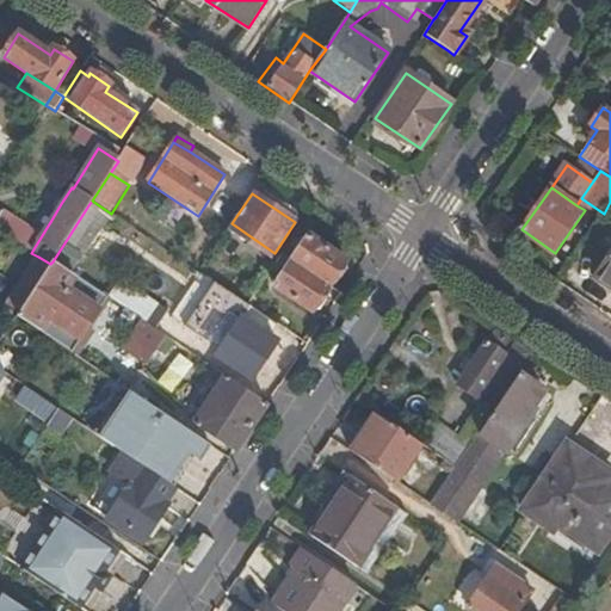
[(59,208),(62,202),(55,197),(51,203),(59,208)]
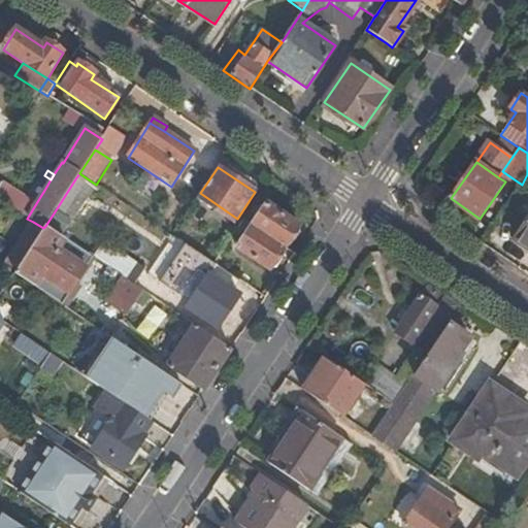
[(76,177),(57,208),(73,219),(93,188),(76,177)]
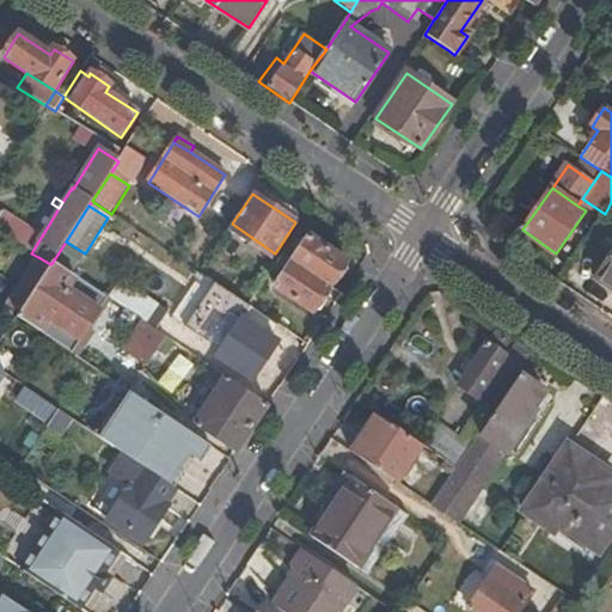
[(6,215),(0,225),(0,232),(22,246),(32,231),(6,215)]
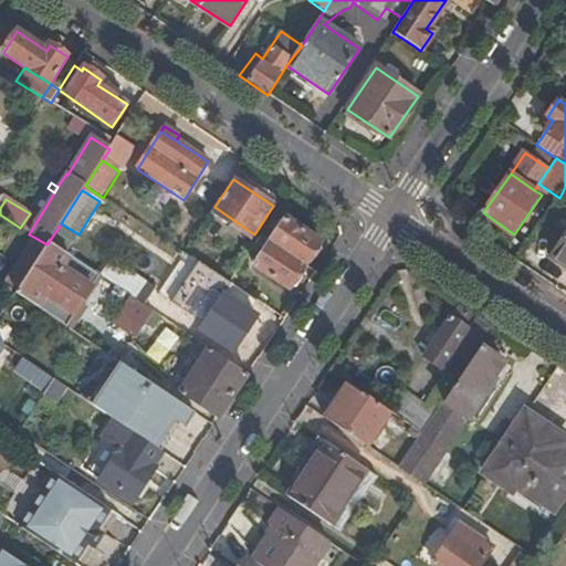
[(270,242),(304,265),(321,241),(286,218),(270,242)]
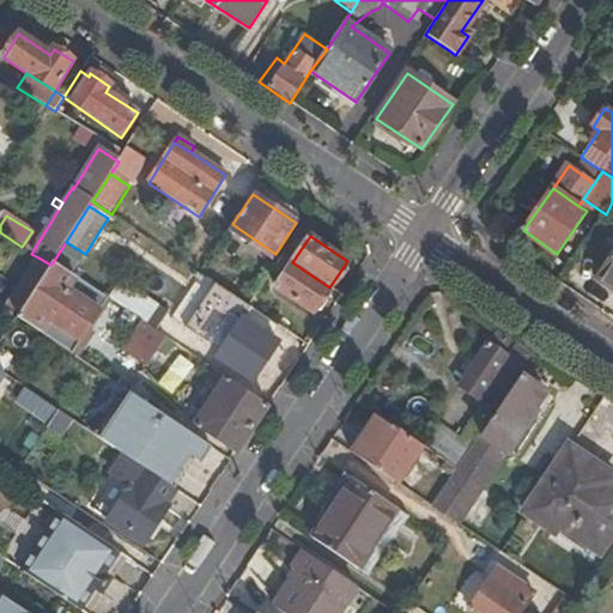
[(612,253),(596,278),(612,289),(612,253)]
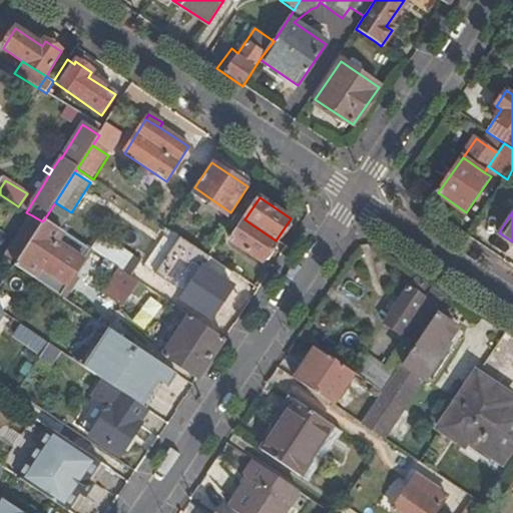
[(32,215),(5,257),(15,264),(42,221),(32,215)]
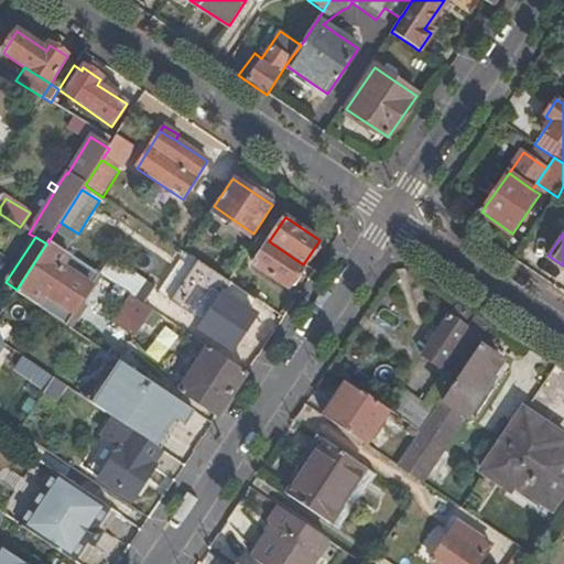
[(25,299),(69,328),(79,314),(73,311),(97,273),(49,241),(46,243),(17,290),(15,293),(25,299)]
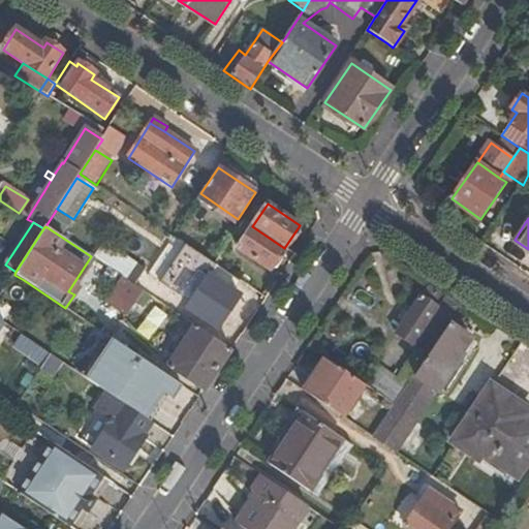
[(269,270),(284,248),(252,226),(238,249),(269,270)]
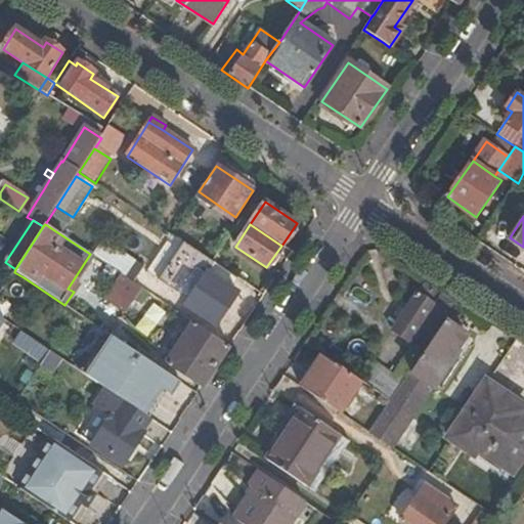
[(100,239),(90,254),(122,275),(133,281),(142,266),(100,239)]
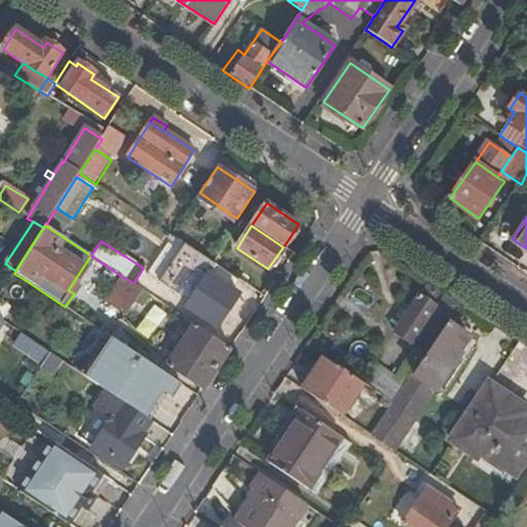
[(190,303),(208,275),(215,265),(185,245),(161,283),(190,303)]
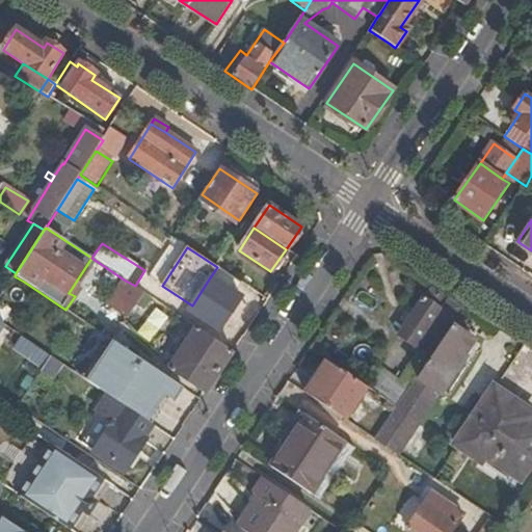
[(241,299),(210,277),(192,306),(189,311),(219,330),(241,299)]
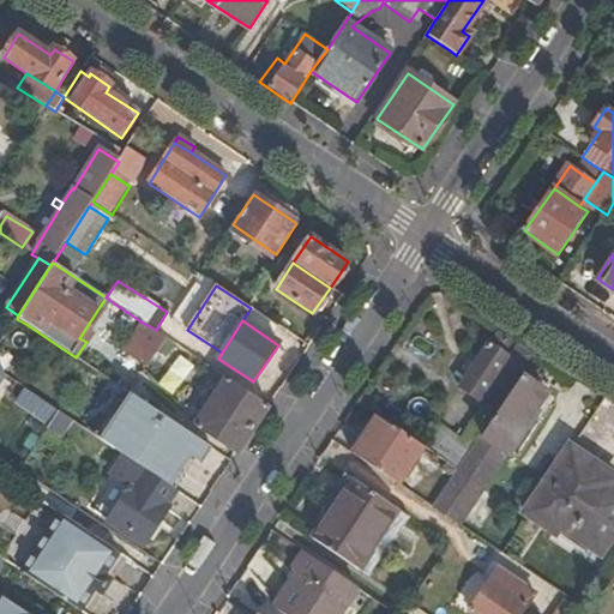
[(148,366),(166,338),(156,330),(143,323),(125,350),(148,366)]
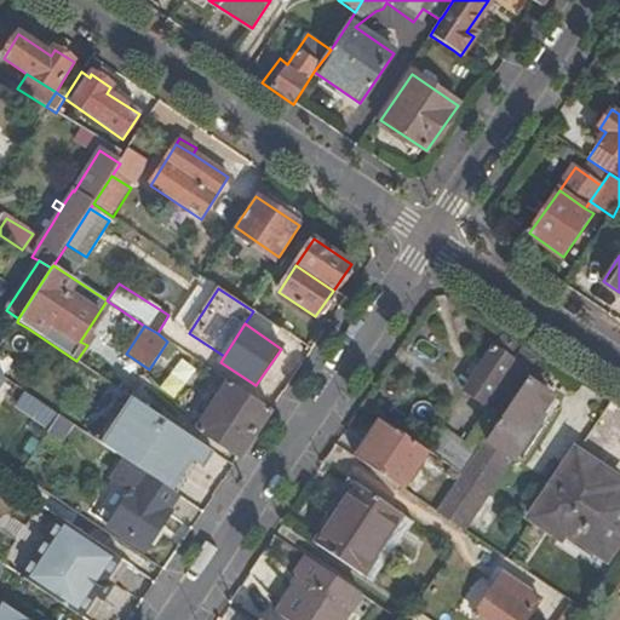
[(526,379),(538,361),(504,337),(497,348),(493,346),(482,362),(476,371),(464,390),(486,406),(494,395),(509,403),(526,379)]
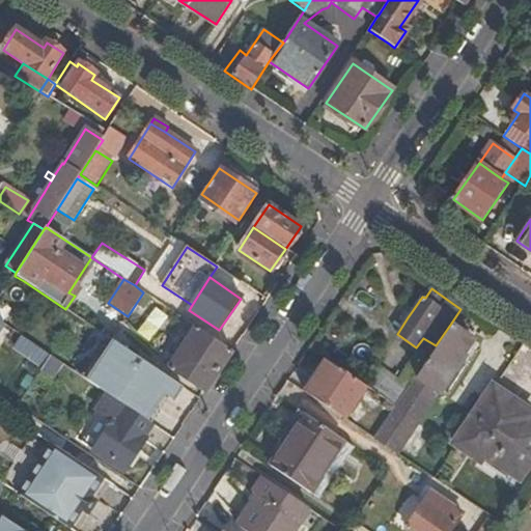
[(408,317),(413,310),(409,307),(403,314),(408,317)]
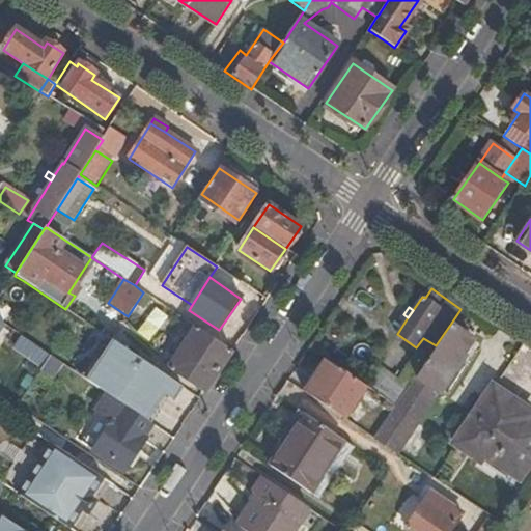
[(395,408),(373,439),(396,454),(473,339),(450,325),(436,345),(427,359),(395,408)]
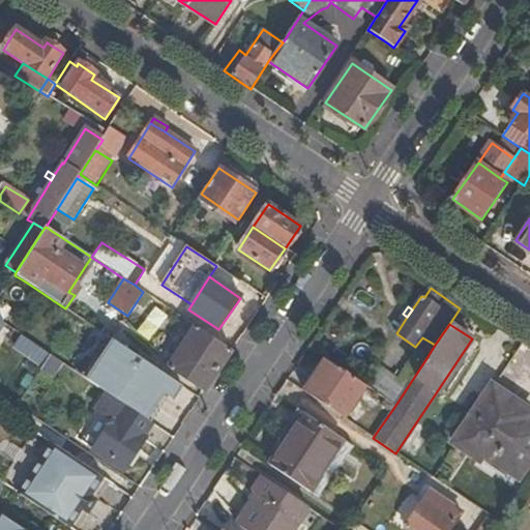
[(171,364),(207,388),(232,351),(196,326),(182,347),(178,344),(175,349),(179,352),(171,364)]
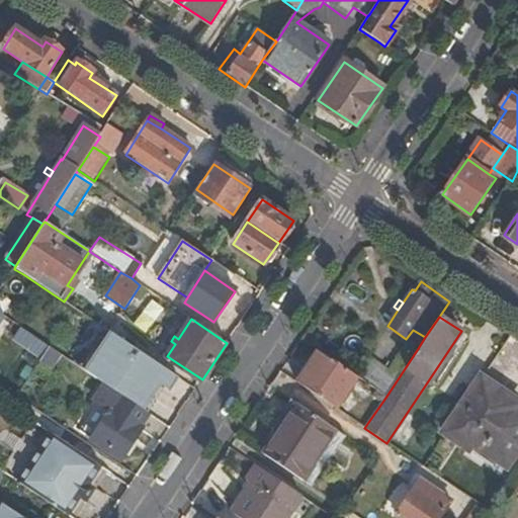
[(5,333),(14,338),(19,328),(11,323),(5,333)]
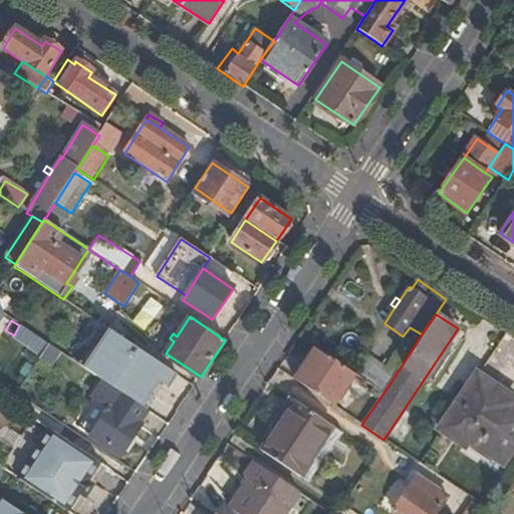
[(14,335),(42,354),(48,344),(19,325),(14,335)]
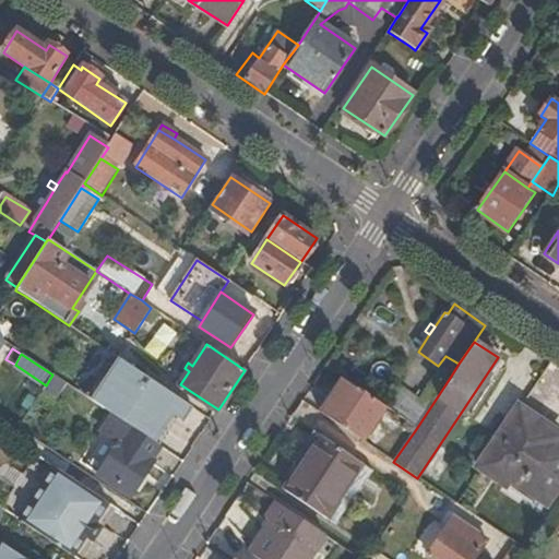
[(192,409),(111,354),(84,395),(113,415),(158,445),(178,420),(181,423),(192,409)]
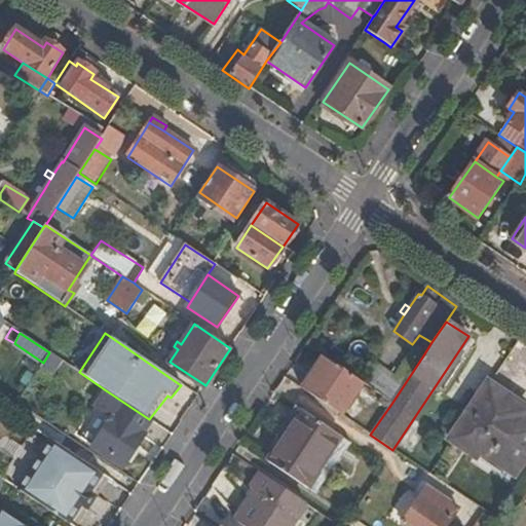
[(381,396),(391,404),(423,355),(413,348),(393,377),(381,396)]
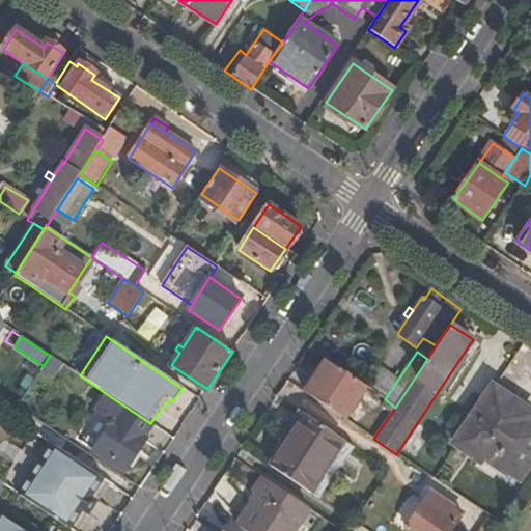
[(50,356),(44,366),(53,372),(60,363),(50,356)]
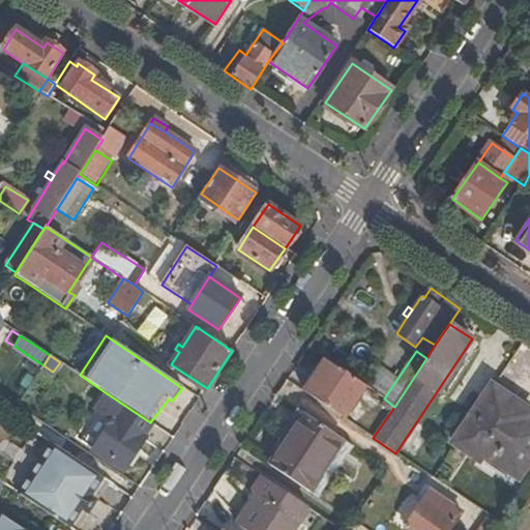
[(326,359),(304,391),(344,418),(365,386),(364,385),(326,359)]
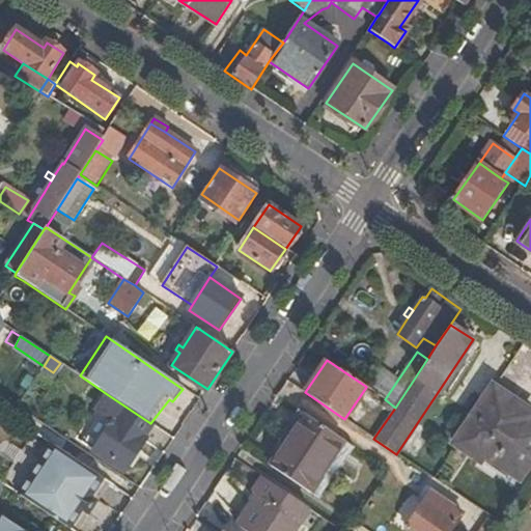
[(365,386),(366,387),(385,399),(397,381),(378,366),(365,386)]
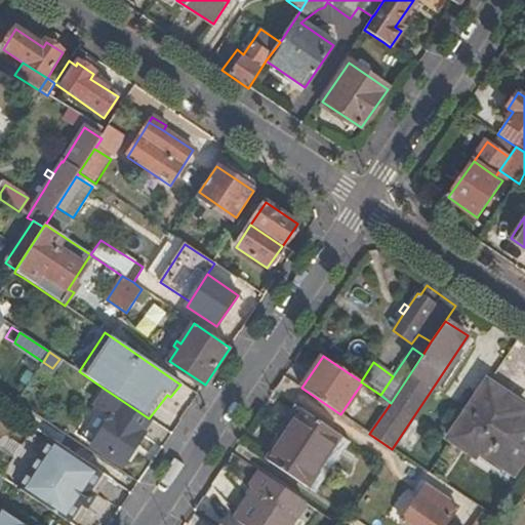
[(512,469),(524,449),(524,417),(506,404),(510,399),(488,384),(451,437),(474,452),(478,446),(512,469)]
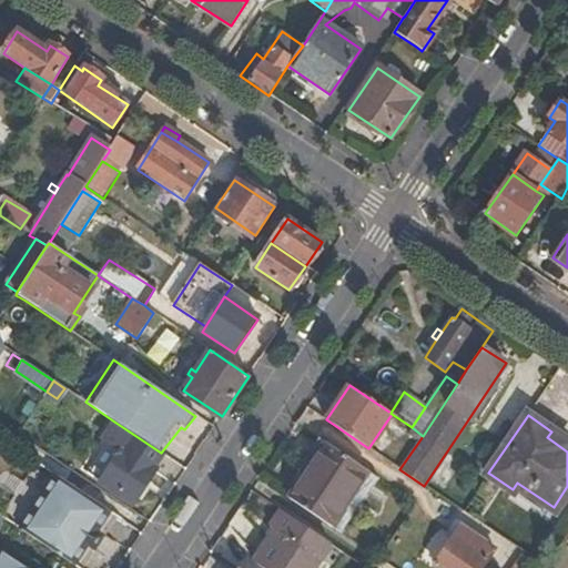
[(152,467),(161,453),(114,422),(102,439),(107,443),(120,453),(100,483),(133,505),(156,469),(152,467)]
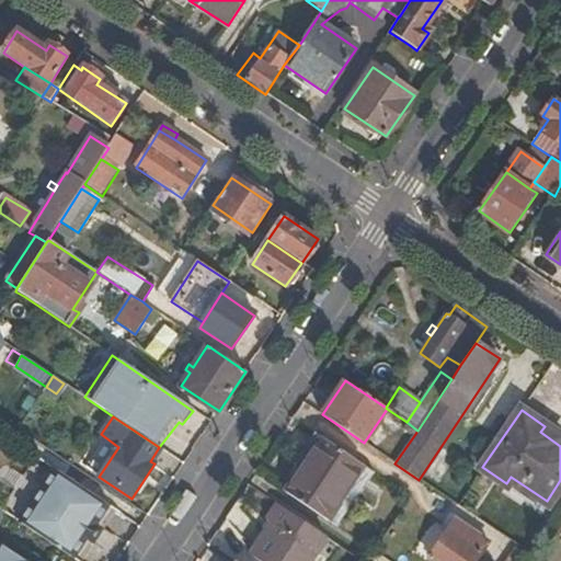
[(560,437),(545,426),(540,432),(560,446),(560,437)]
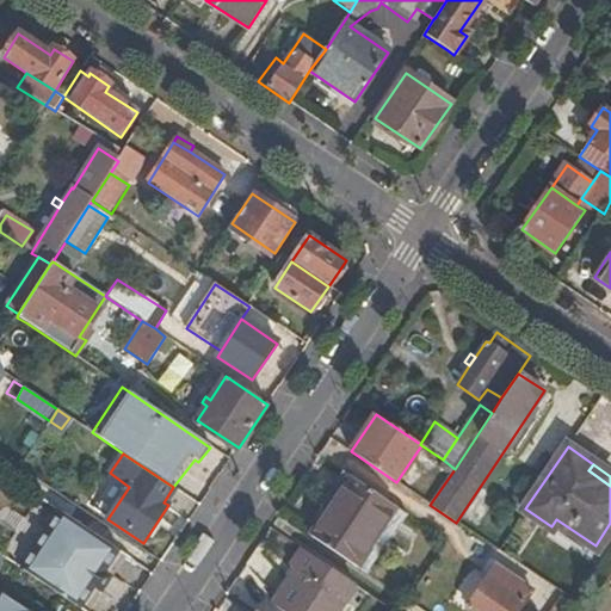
[(93,510),(107,519),(129,487),(115,476),(93,510)]
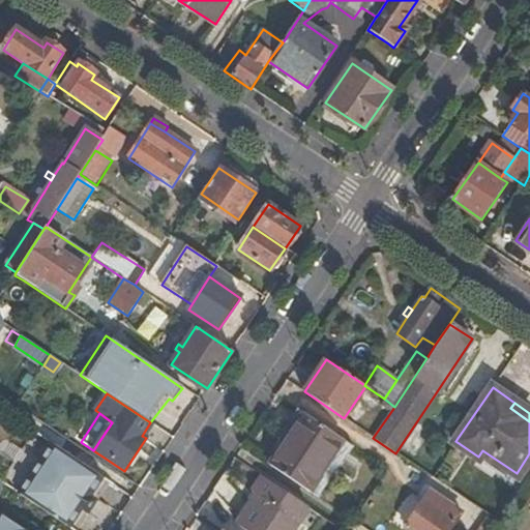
[(306,414),(271,467),(320,499),(356,447),(306,414)]
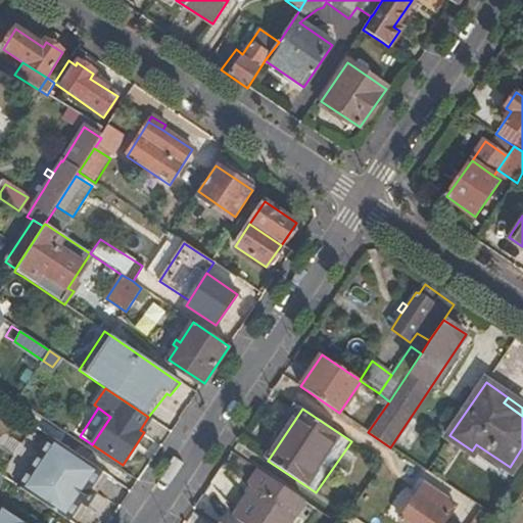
[(89,489),(102,470),(34,424),(17,448),(0,475),(7,480),(68,520),(81,502),(83,504),(91,490),(89,489)]
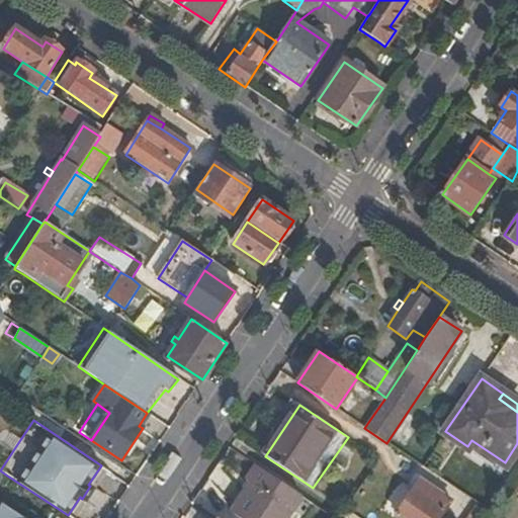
[(72,517),(75,517),(107,469),(101,465),(88,485),(90,486),(82,499),(80,497),(68,515),(72,517)]
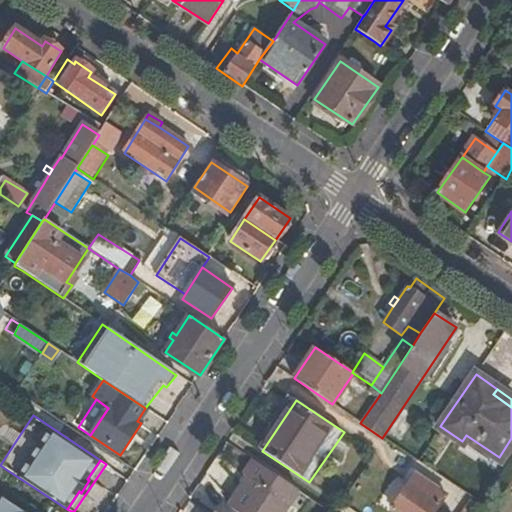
[(283,511),(299,489),(256,460),(247,474),(251,476),(230,506),(239,511),(283,511)]
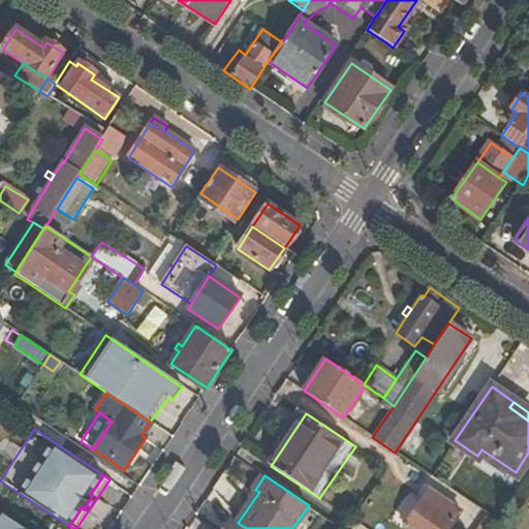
[(408,528),(450,528),(456,521),(424,499),(406,527),(408,528)]
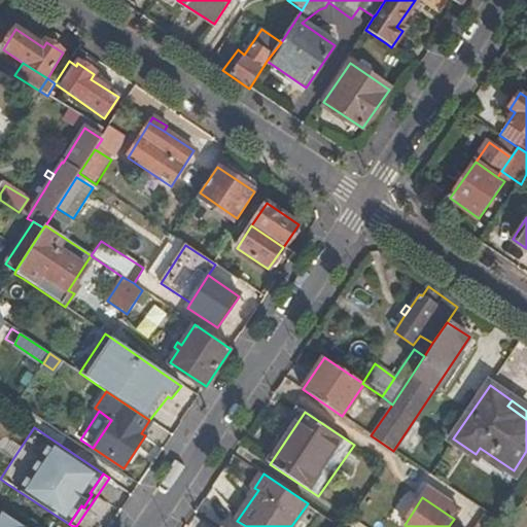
[(25,526),(6,514),(0,522),(0,526),(25,526)]
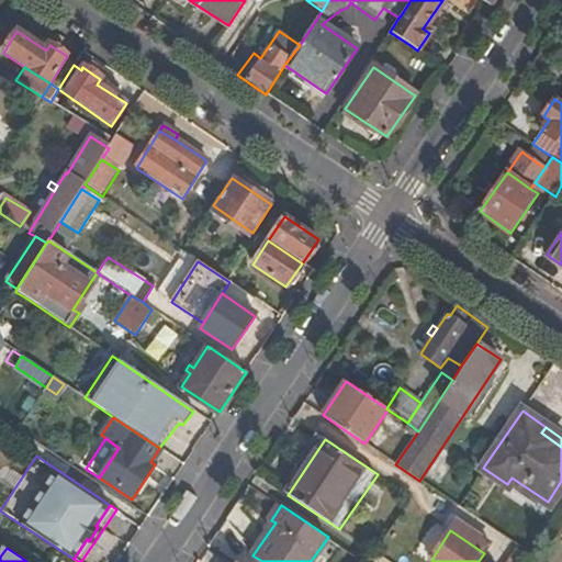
[(528,561),(530,558),(519,551),(512,561),(528,561)]
